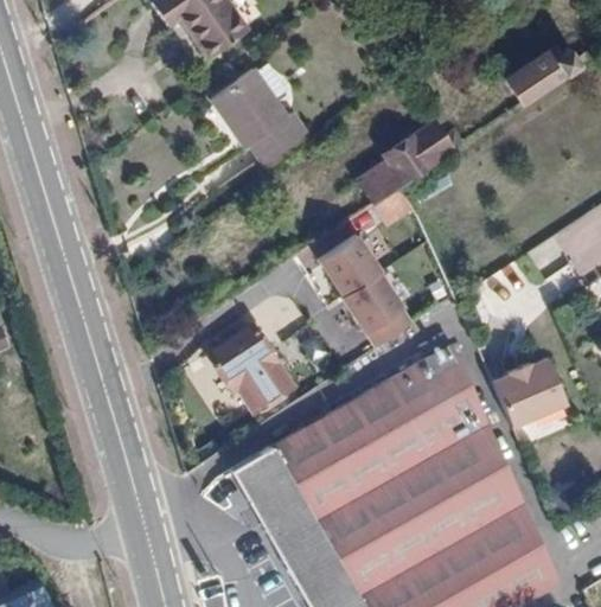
[(218,44),(223,52),(257,30),(237,0),(164,0),(176,20),(187,13),(209,49),(218,44)]
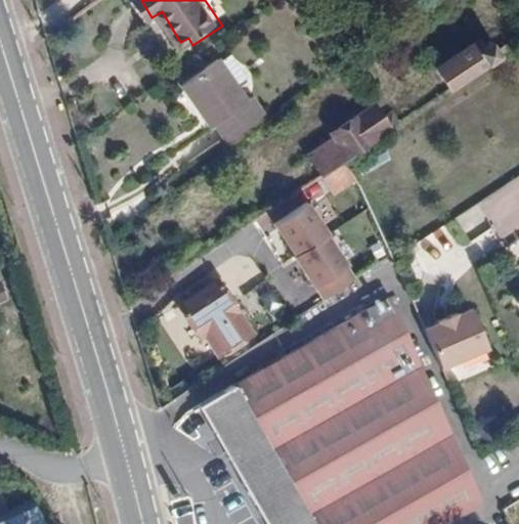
[(188,38),(180,42),(185,49),(192,45),(188,38)]
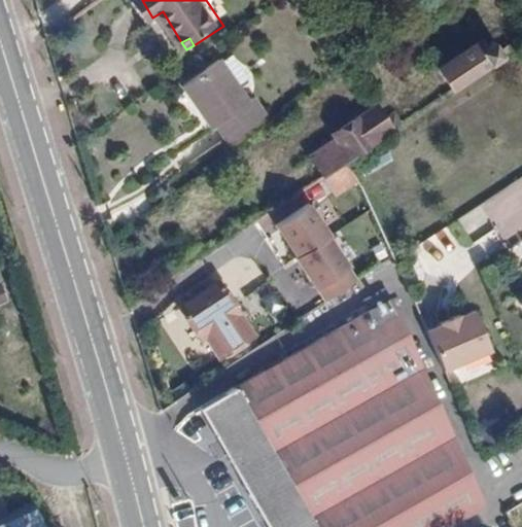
[(449,80),(455,91),(462,85),(505,58),(497,45),(485,53),(481,45),(443,72),(449,80)]
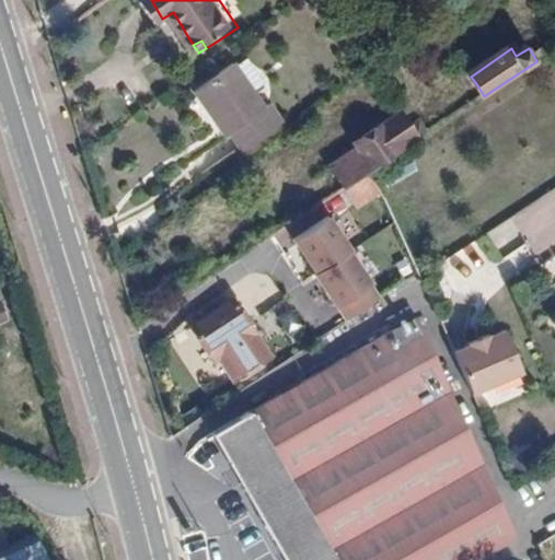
[(249,125),(265,140),(300,107),(285,91),(280,95),(241,56),(207,90),(243,129),(249,125)]
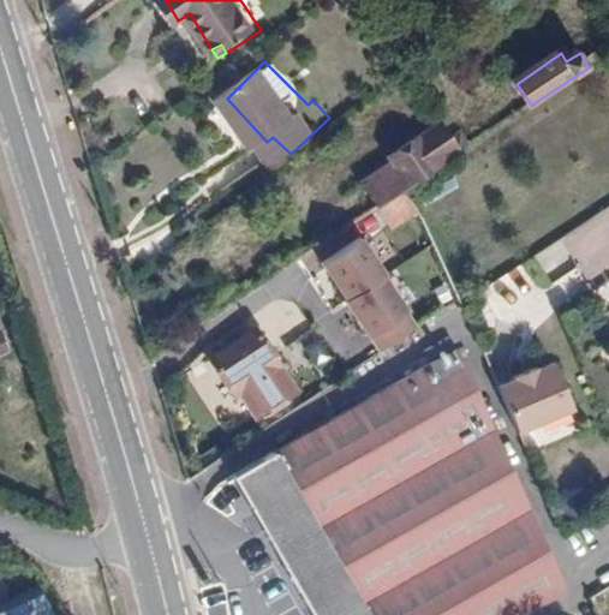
[(384,203),(411,185),(475,143),(500,126),(514,117),(511,113),(497,123),(469,142),(467,139),(457,147),(446,132),(423,147),(421,144),(395,163),(401,172),(370,191),(381,206),(384,203)]
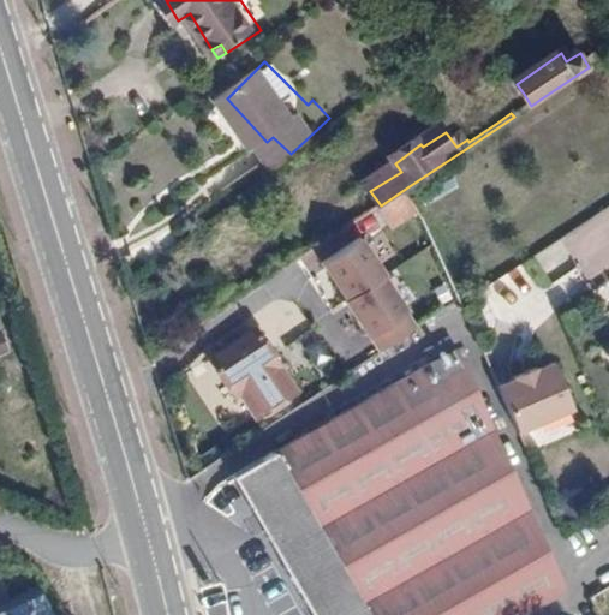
[(411,185),(384,203),(398,225),(422,209),(411,185)]
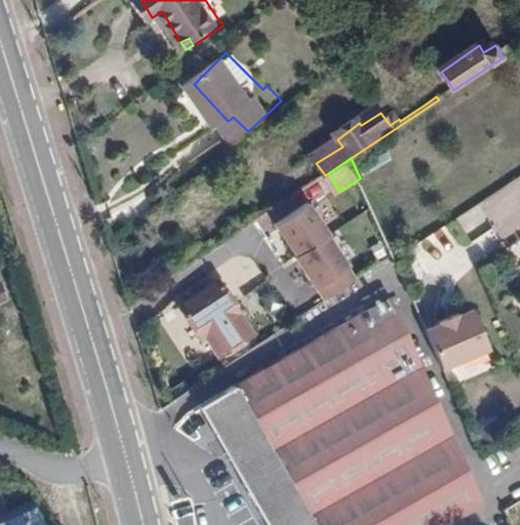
[(326,231),(307,203),(273,226),(292,253),(326,231)]
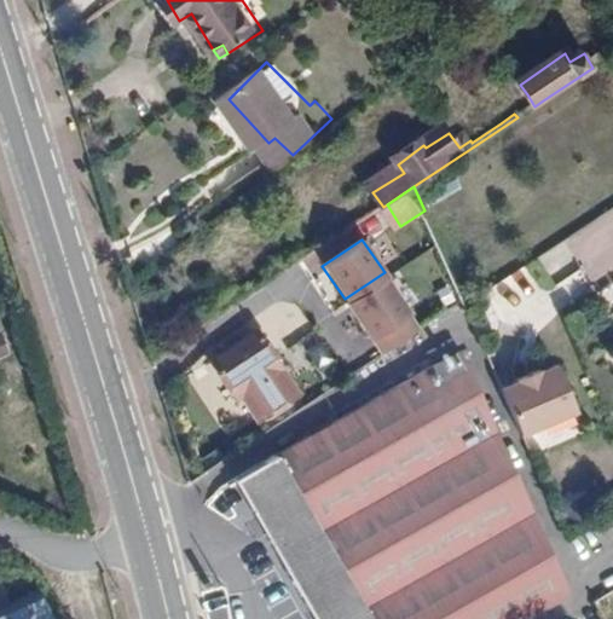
[(583,268),(553,287),(567,308),(596,290),(583,268)]
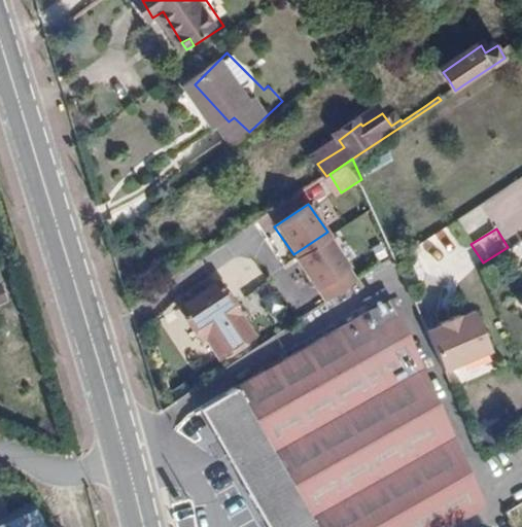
[(327,232),(293,254),(315,288),(349,266),(327,232)]
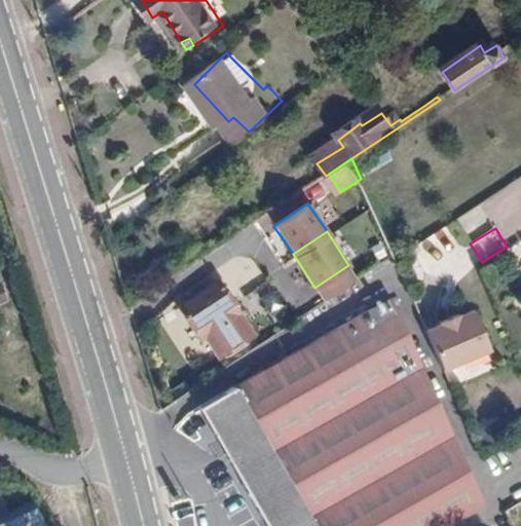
[(348,265),(314,288),(326,301),(358,279),(348,265)]
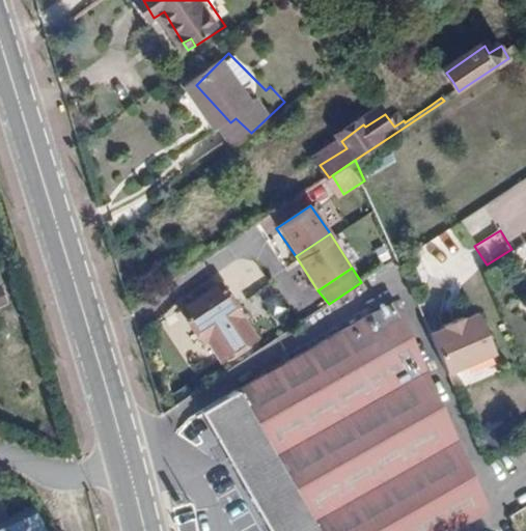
[(215,337),(227,358),(261,336),(252,322),(256,318),(251,311),(246,314),(225,282),(187,307),(209,340),(215,337)]
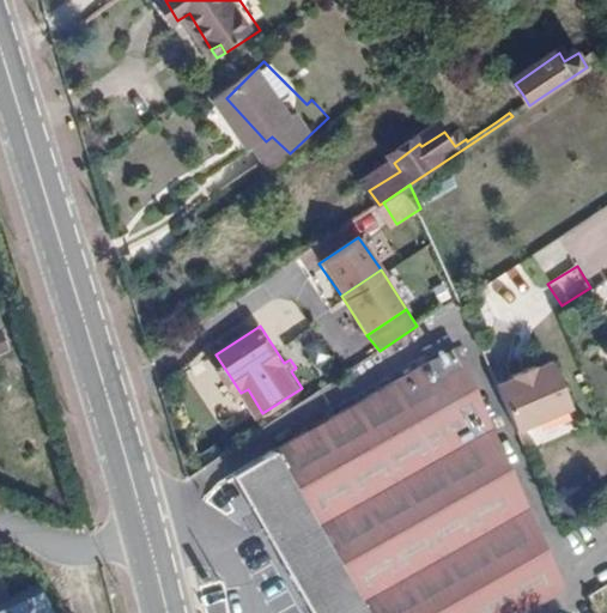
[(0,356),(18,352),(13,327),(0,329),(0,356)]
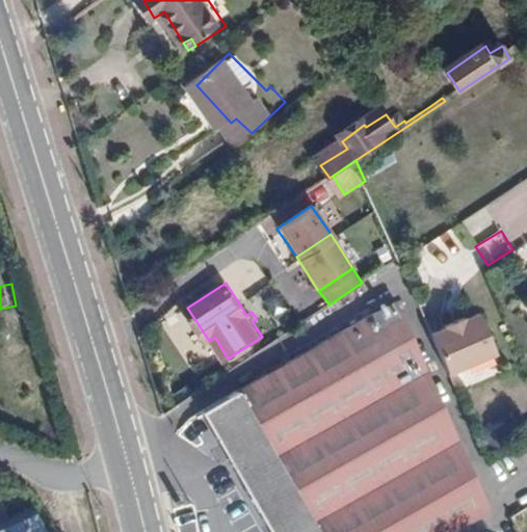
[(202,411),(270,531),(449,531),(490,509),(467,457),(397,300),(202,411)]
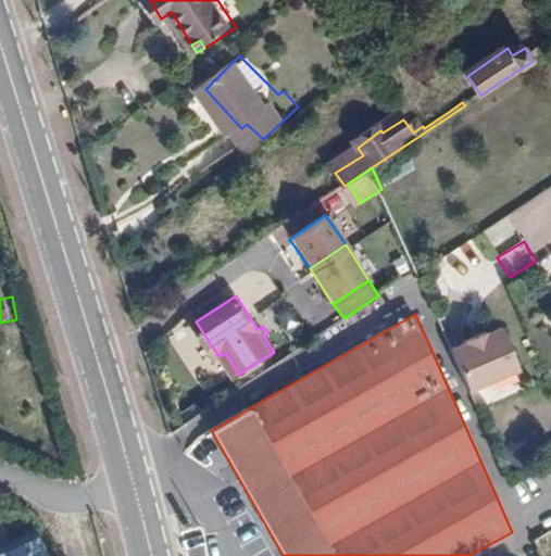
[(452,346),(471,388),(521,365),(501,323),(487,329),(486,327),(465,337),(467,339),(452,346)]
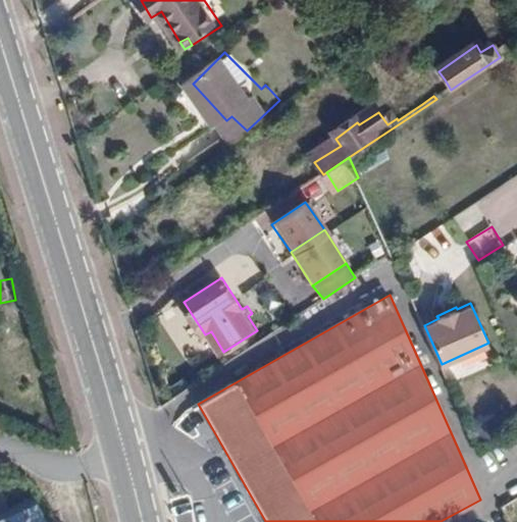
[(47,521),(39,503),(0,519),(0,521),(47,521)]
